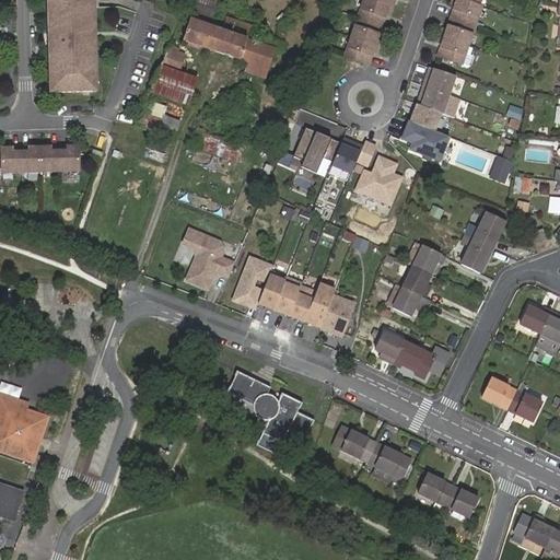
[(89,0),(43,0),(50,92),(96,88),(89,0)]
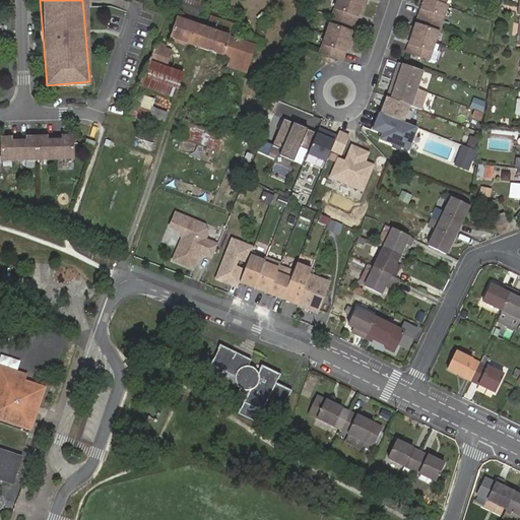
[(232,38),(237,24),(210,16),(206,27),(196,23),(201,6),(200,5),(202,0),(200,0),(190,0),(190,2),(184,0),(183,0),(171,39),(224,58),(232,38)]
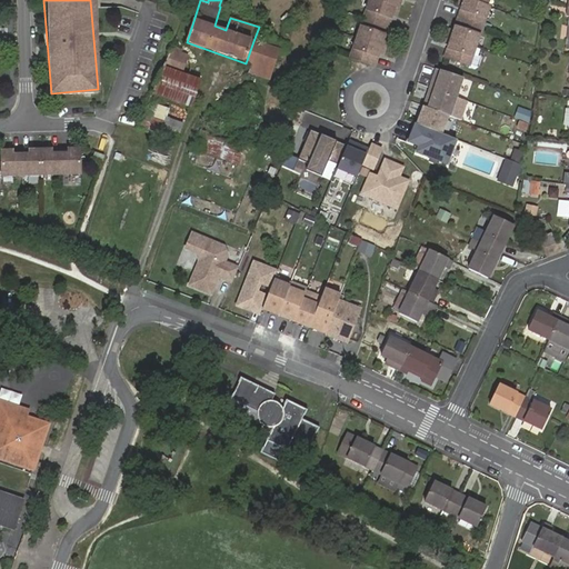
[(401,0),(375,0),(373,3),(370,2),(350,61),(375,69),(395,10),(398,11),(401,0)]
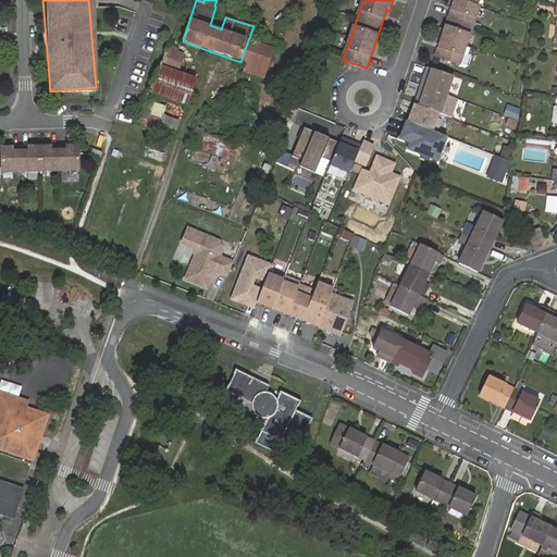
[(478,0),(454,0),(456,0),(436,58),(460,66),(480,9),(475,8),(478,0)]
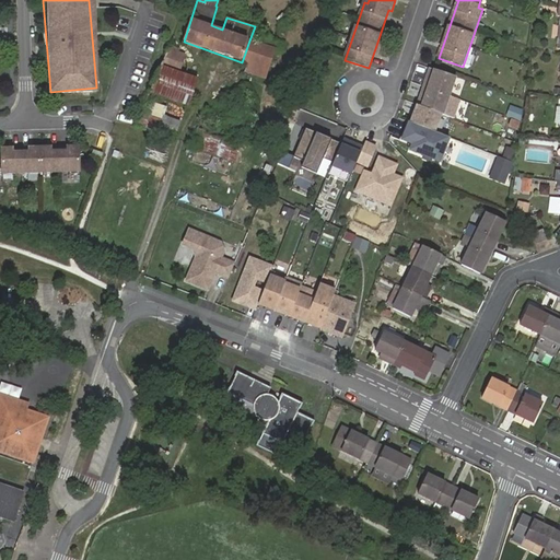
[(248,65),(246,71),(275,80),(283,50),(249,41),(242,62),(248,65)]
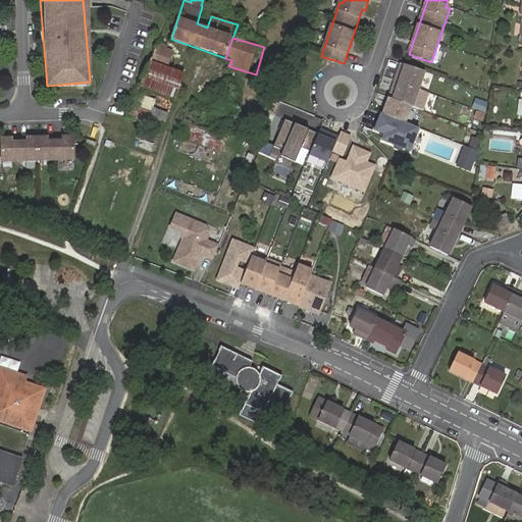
[(168,53),(156,49),(152,57),(165,61),(168,53)]
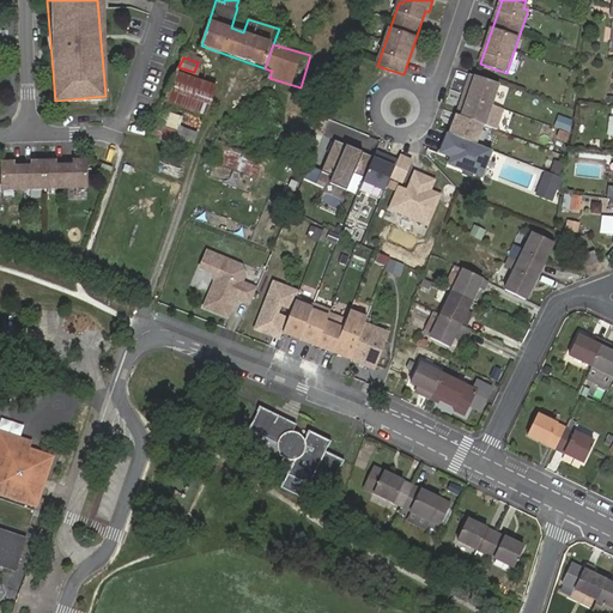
[(165,101),(205,115),(216,85),(177,73),(165,101)]
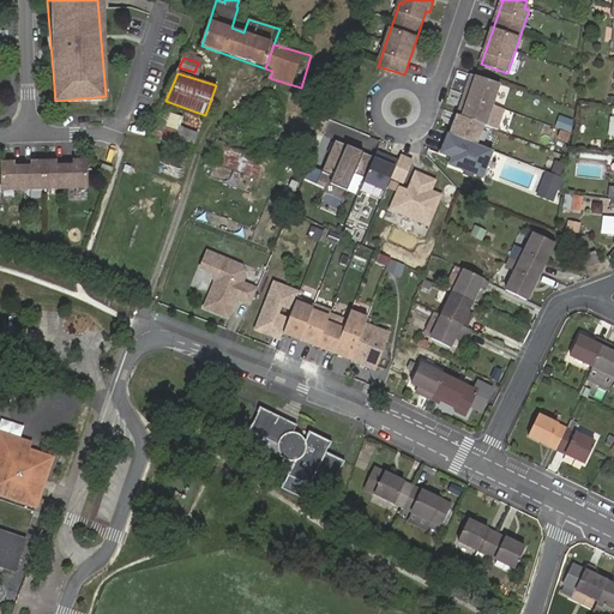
[(500,86),(473,77),(465,96),(493,107),(500,86)]
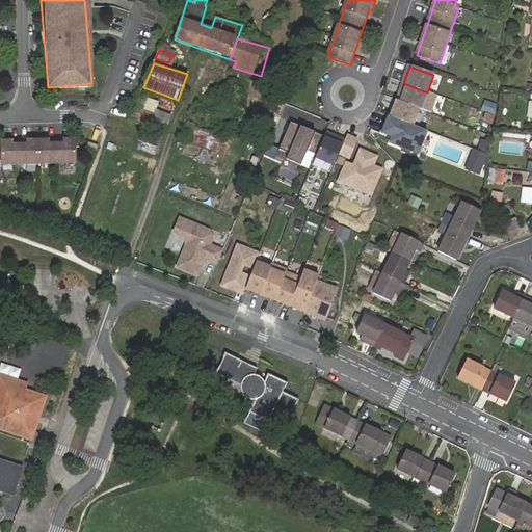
[(427,92),(403,83),(396,101),(420,110),(430,113),(437,96),(427,92)]
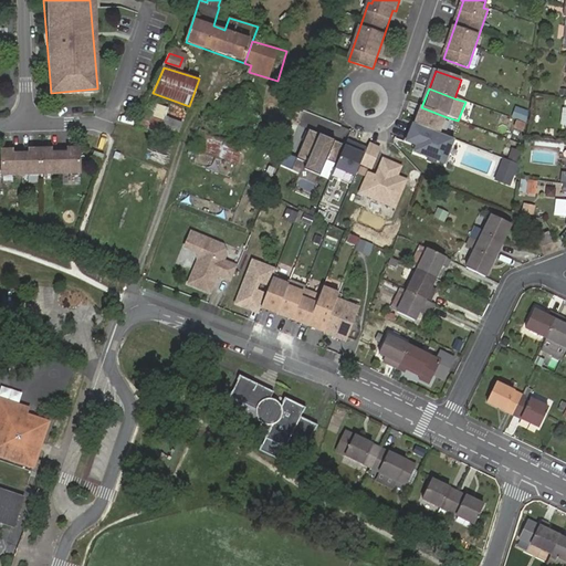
[(149,103),(138,128),(176,143),(186,116),(149,103)]
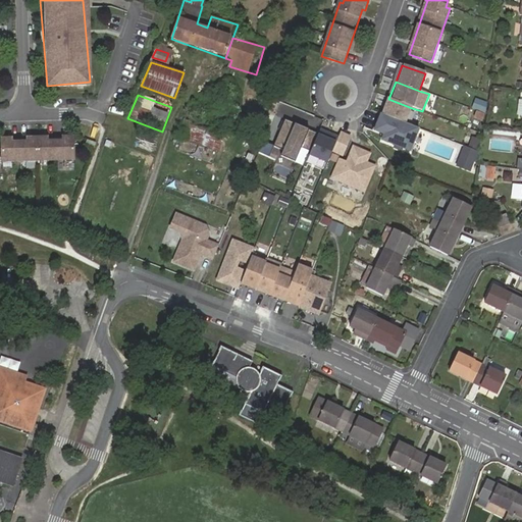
[(412,108),(388,99),(382,115),(405,124),(412,108)]
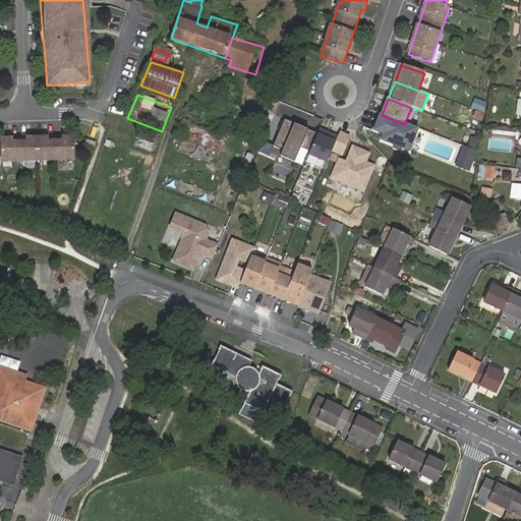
[(472,99),(471,110),(484,111),(485,100),(472,99)]
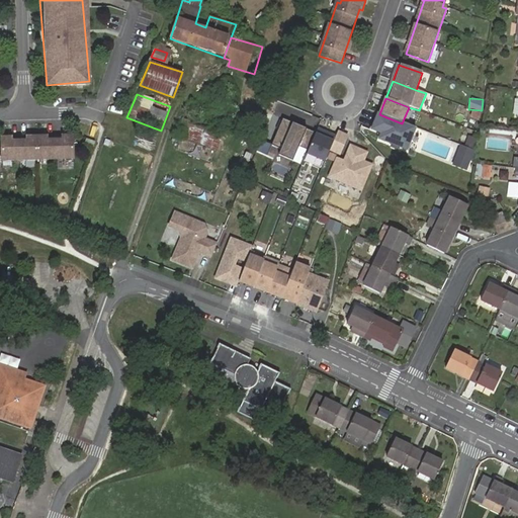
[(470,117),(480,119),(481,111),(471,110),(470,117)]
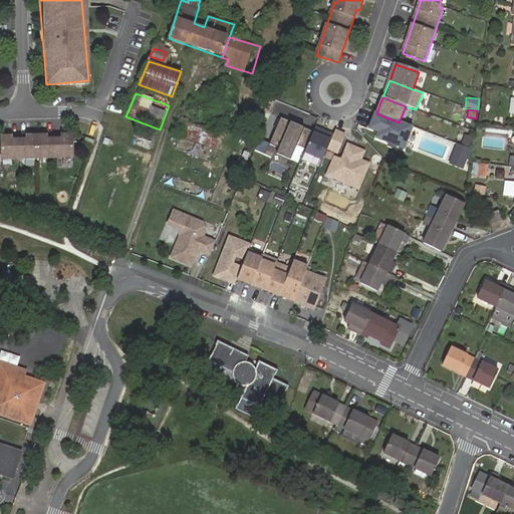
[(209,116),(200,112),(195,124),(187,120),(180,136),(215,148),(219,139),(203,132),(202,132),(209,116)]
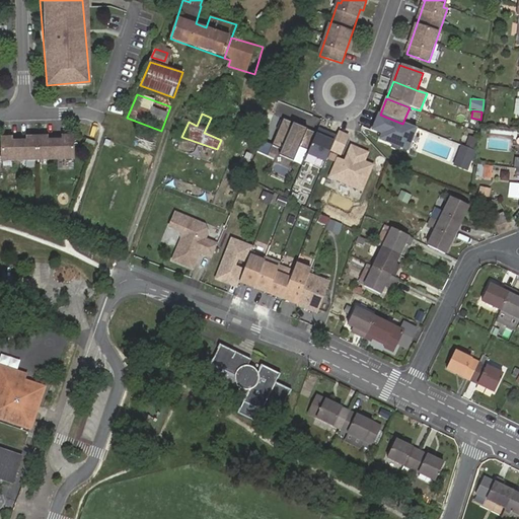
[(380,115),(377,114),(370,130),(382,135),(380,141),(393,146),(397,148),(408,152),(417,130),(402,124),(380,115)]
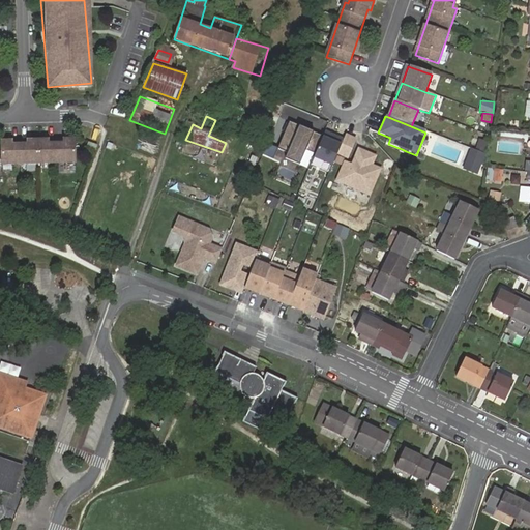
[(323,136),(290,122),(278,147),(289,151),(286,157),(300,163),(306,148),(316,151),(323,136)]
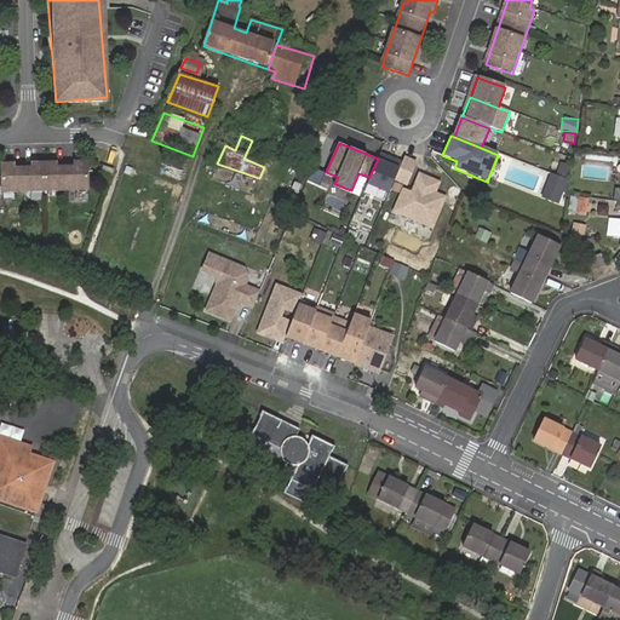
[(379,154),(378,159),(369,177),(368,181),(390,190),(396,176),(401,164),(379,154)]
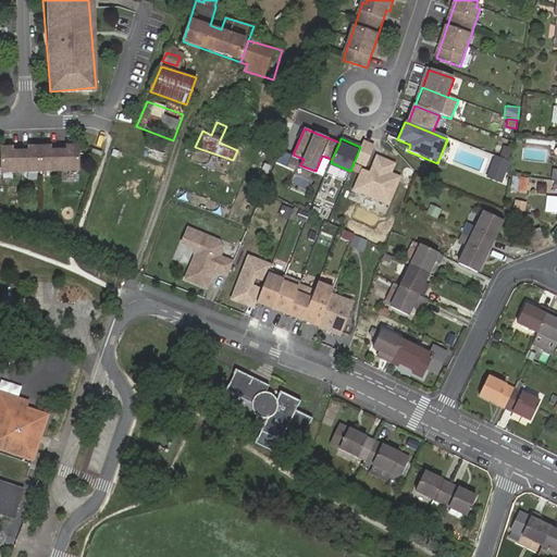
[(363,139),(360,147),(356,158),(367,162),(374,144),(363,139)]
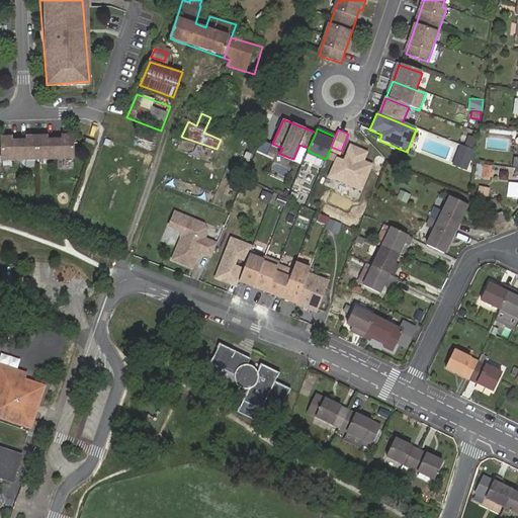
[(74,134),(2,139),(4,162),(75,156),(74,134)]
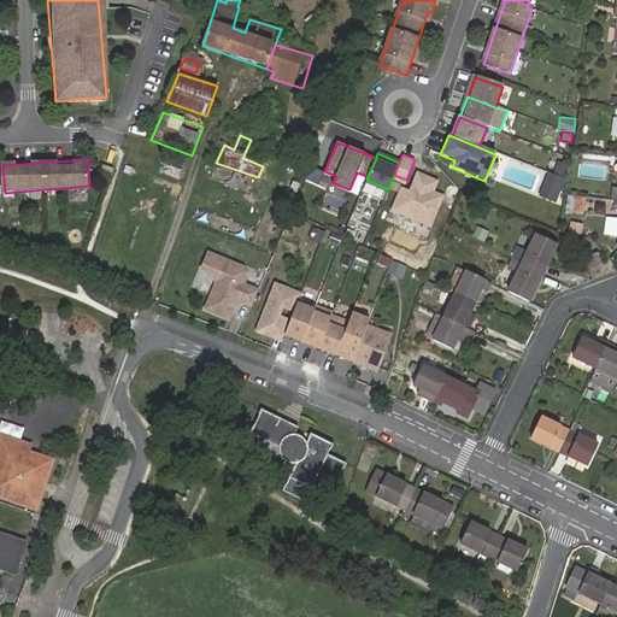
[(557,162),(554,172),(565,175),(568,164),(557,162)]
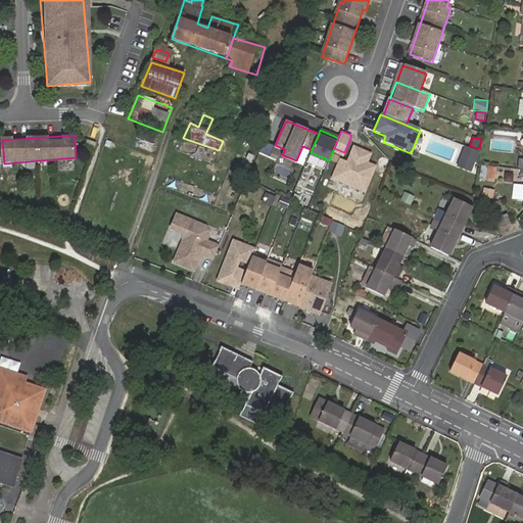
[(370,152),(354,146),(347,162),(341,159),(333,177),(365,190),(375,165),(367,161),(370,152)]
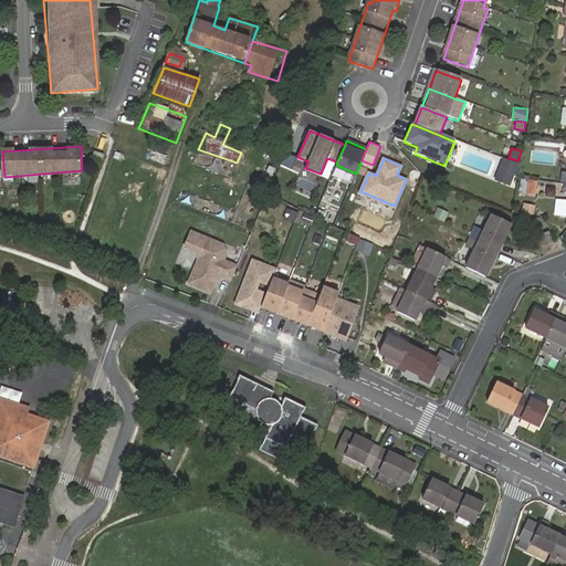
[(517,166),(504,160),(500,173),(513,178),(517,166)]
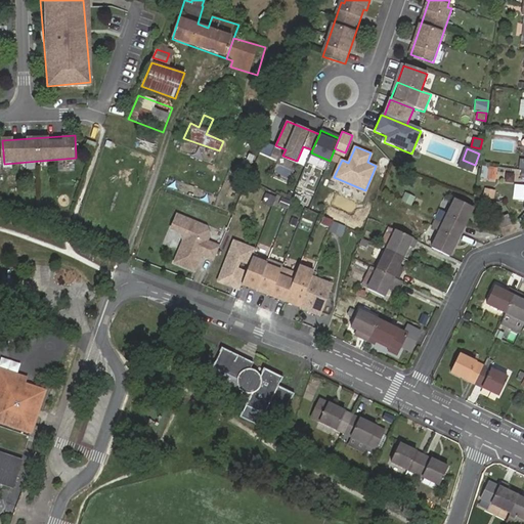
[(475,165),(463,160),(459,169),(471,174),(475,165)]
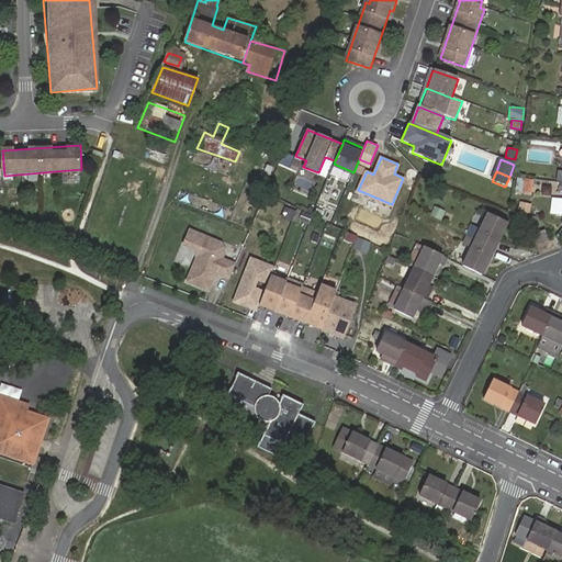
[(561,182),(560,182),(559,190),(560,190),(560,197),(551,195),(550,209),(561,210),(561,182)]
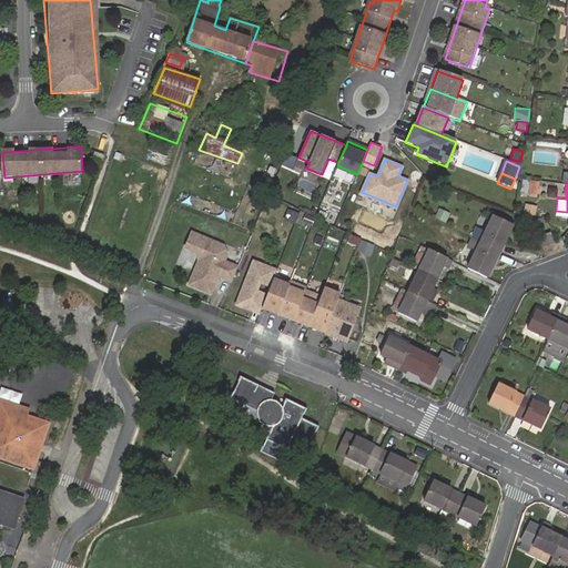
[(523,213),(536,215),(537,205),(524,203),(523,213)]
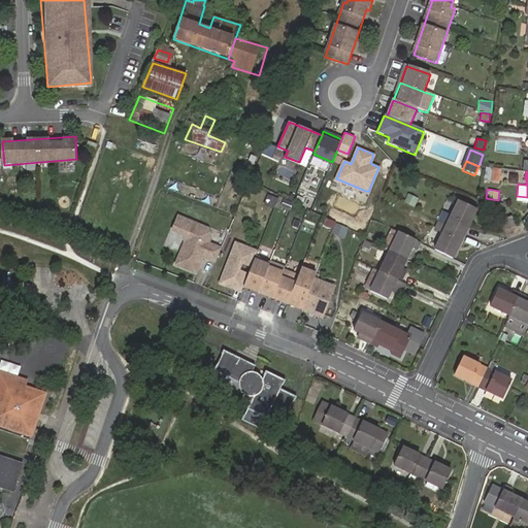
[(407,193),(404,202),(415,206),(419,197),(407,193)]
